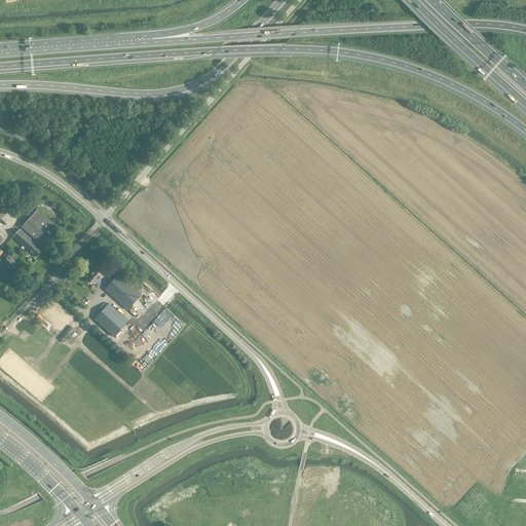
[(22,227),(21,228),(27,234),(28,232),(37,241),(52,223),(37,210),(22,227)]
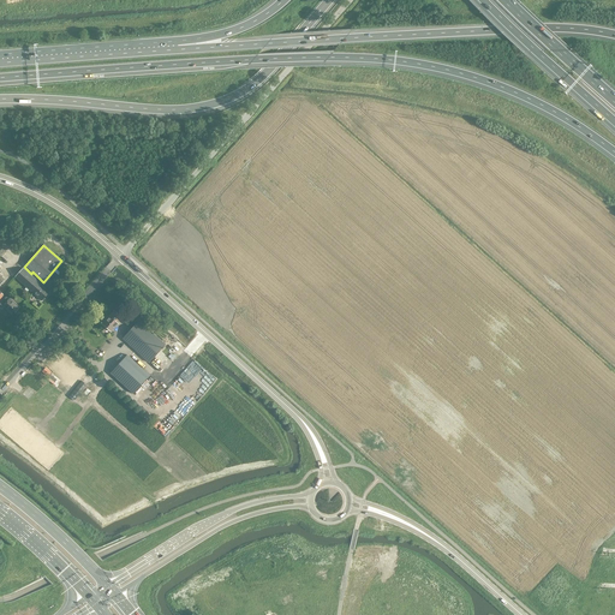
[(30,275),(31,274),(24,267),(15,278),(41,300),(48,294),(46,292),(47,291),(30,275)]
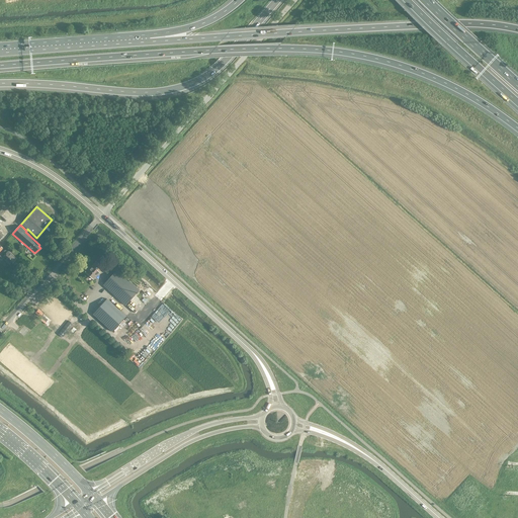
[(8,251),(2,258),(11,265),(16,259),(8,251)]
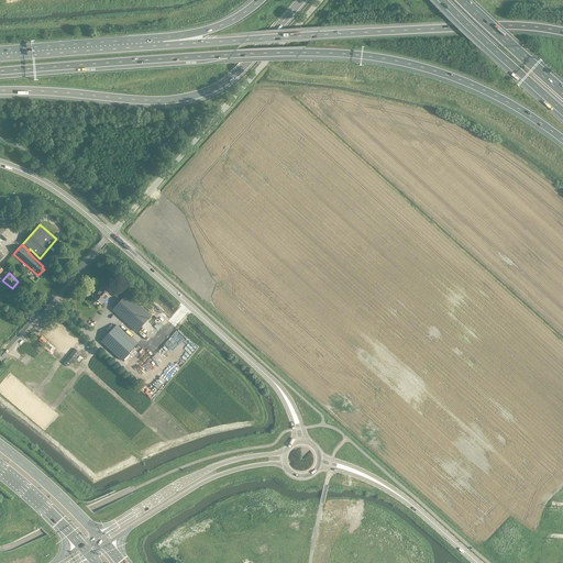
[(108,294),(110,290),(105,285),(100,289),(100,290),(95,297),(101,304),(108,297),(106,295),(107,293),(108,294)]
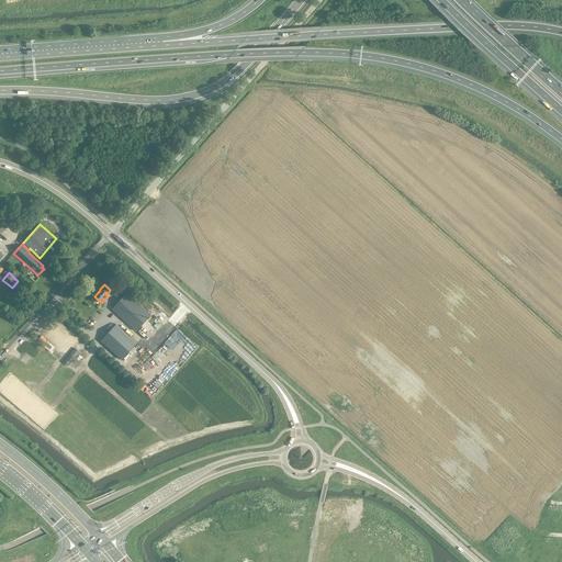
[(152,315),(127,292),(112,310),(136,332),(152,315)]
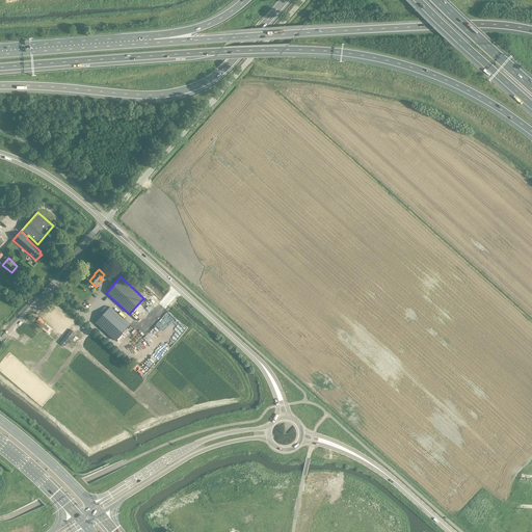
[(115,340),(129,324),(110,308),(97,323),(115,340)]
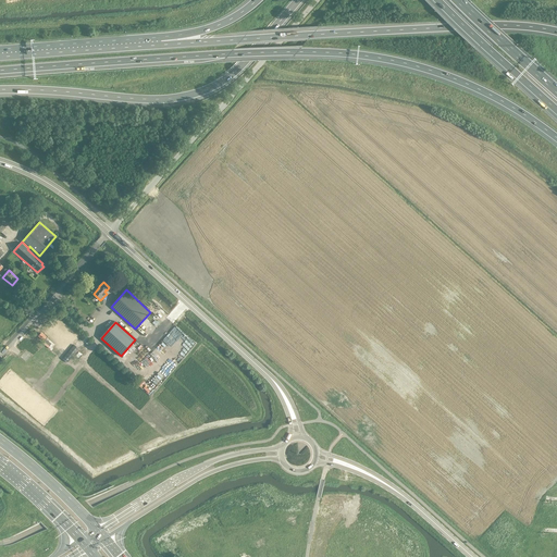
[(65,355),(71,359),(78,348),(74,345),(65,355)]
